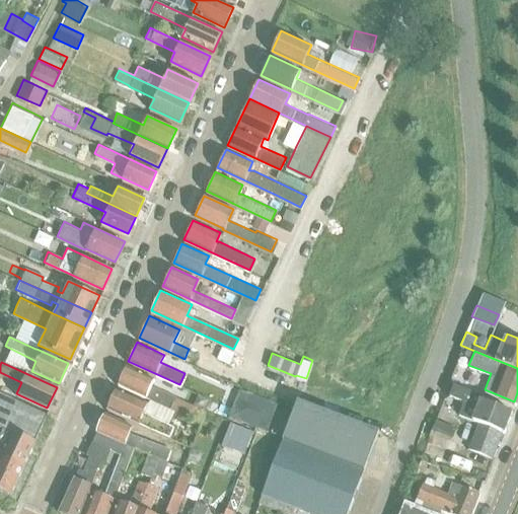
[(118,383),(173,409),(200,421),(204,411),(154,387),(151,392),(148,390),(153,378),(126,365),(118,383)]
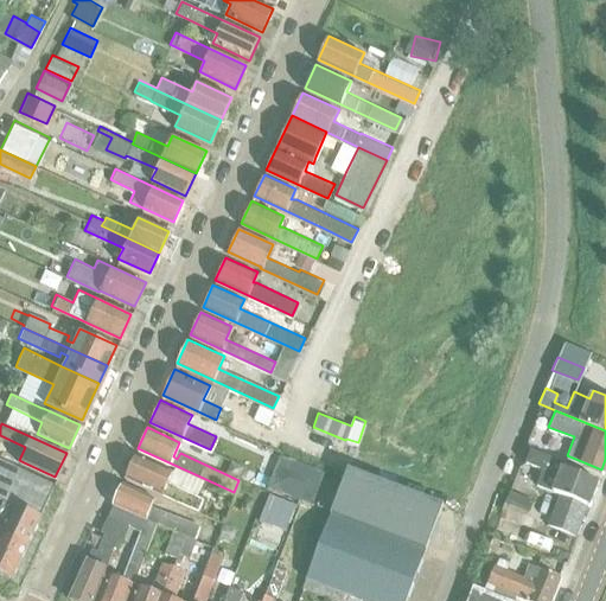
[(241,478),(248,480),(249,478),(266,484),(263,488),(267,490),(255,518),(270,524),(281,497),(279,496),(285,480),(272,475),(280,454),(261,446),(252,466),(246,464),(241,478)]
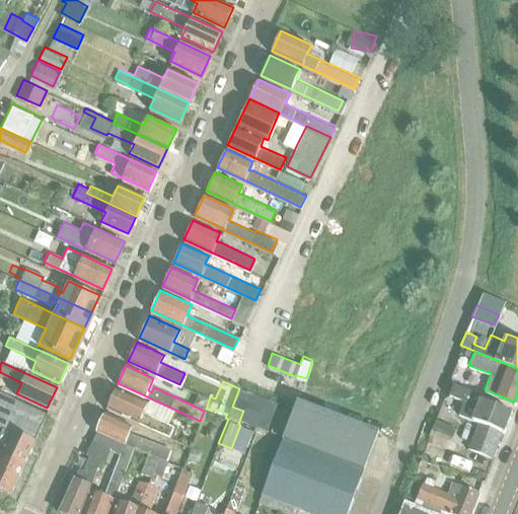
[(483,393),(453,382),(449,393),(463,399),(458,413),(478,421),(468,447),(491,456),(501,429),(503,430),(512,409),(482,396),(483,393)]
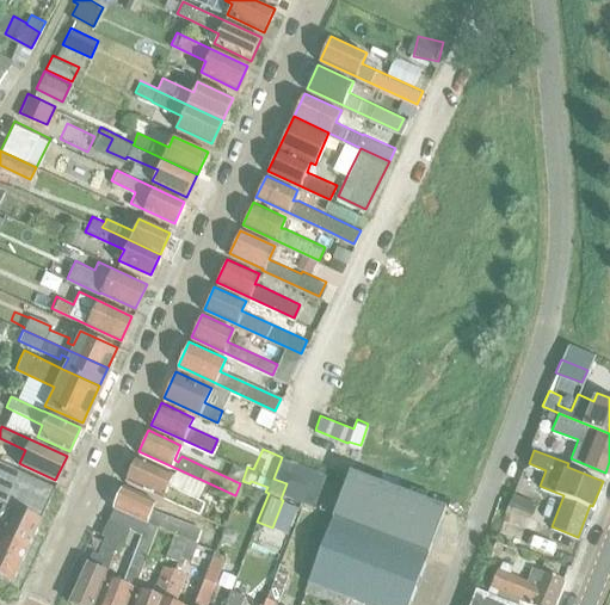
[(125,480),(185,508),(199,514),(204,505),(167,487),(173,473),(136,456),(125,480)]
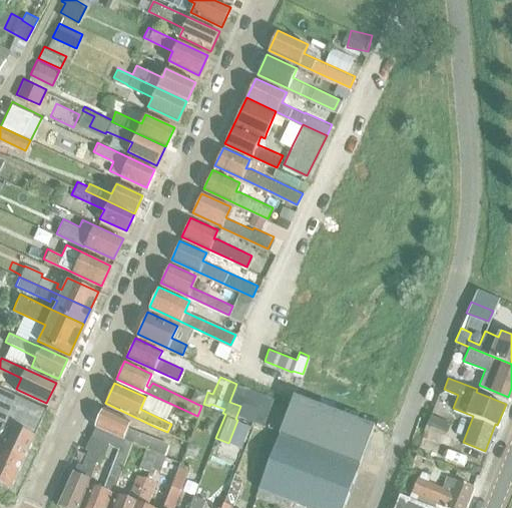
[(0,419),(3,420),(0,427),(0,439),(5,441),(0,451),(0,481),(5,484),(10,482),(45,408),(0,386),(0,419)]
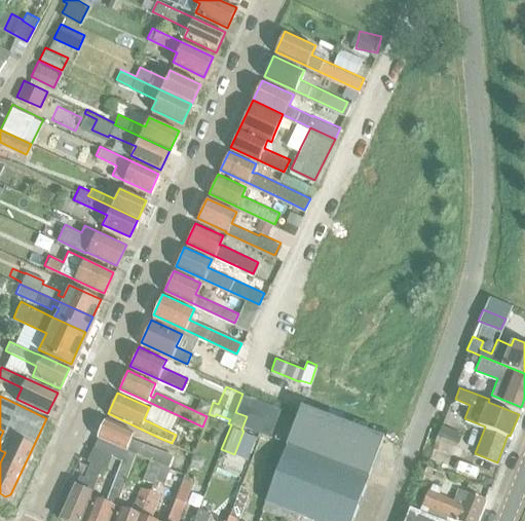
[(301,405),(288,441),(287,445),(368,476),(383,436),(301,405)]
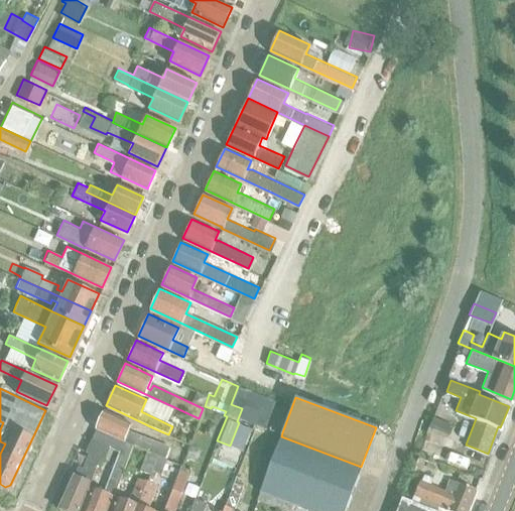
[(282,432),(291,408),(278,403),(269,427),(282,432)]
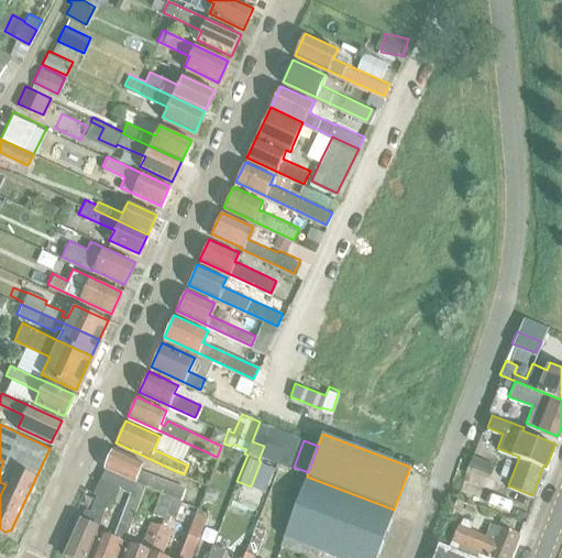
[(112,448),(103,468),(128,478),(144,484),(160,491),(172,495),(179,499),(185,487),(140,468),(142,460),(112,448)]
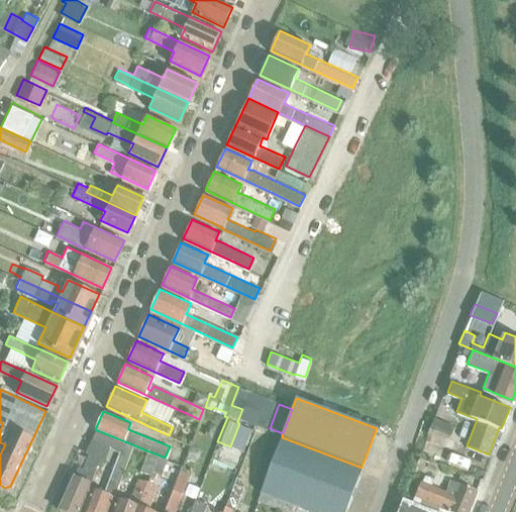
[(105,443),(101,455),(104,457),(109,445),(120,450),(104,492),(93,487),(83,511),(106,511),(123,467),(132,444),(95,429),(92,438),(105,443)]
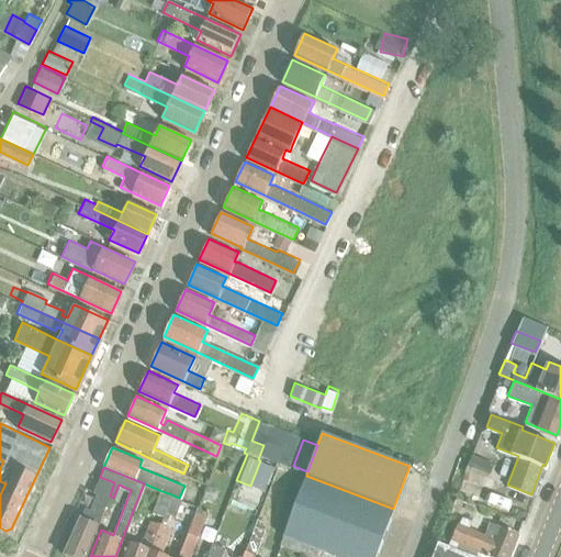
[(83,556),(109,497),(110,496),(114,482),(100,477),(99,476),(92,490),(98,492),(91,509),(85,507),(79,516),(64,554),(71,556),(83,556)]
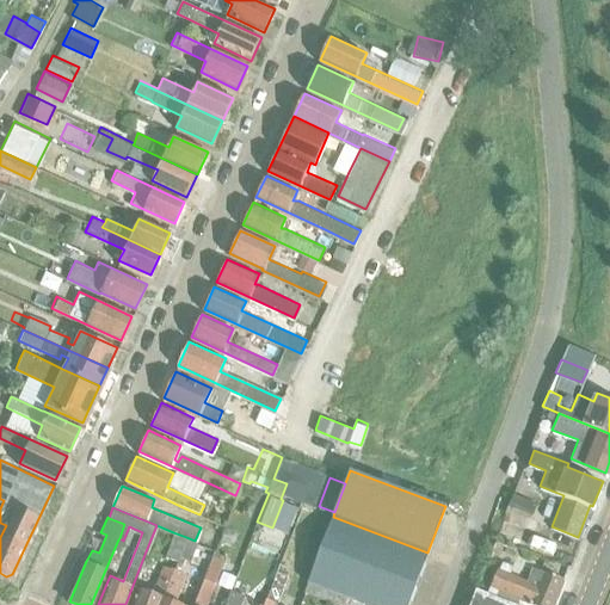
[(373,604),(408,604),(427,553),(333,517),(308,580),(333,590),(356,599),(373,604)]
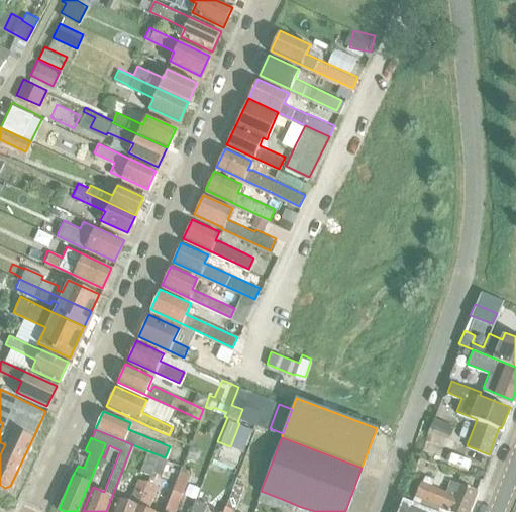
[(146,450),(139,469),(150,474),(152,469),(158,454),(146,450)]
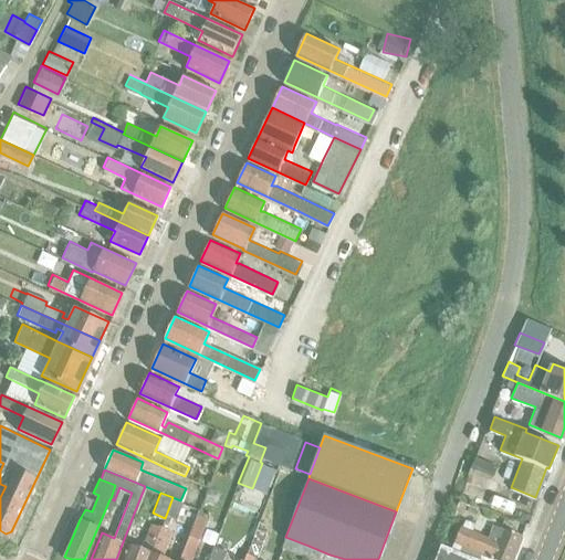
[(173,497),(167,513),(177,517),(182,500),(180,500),(173,497)]
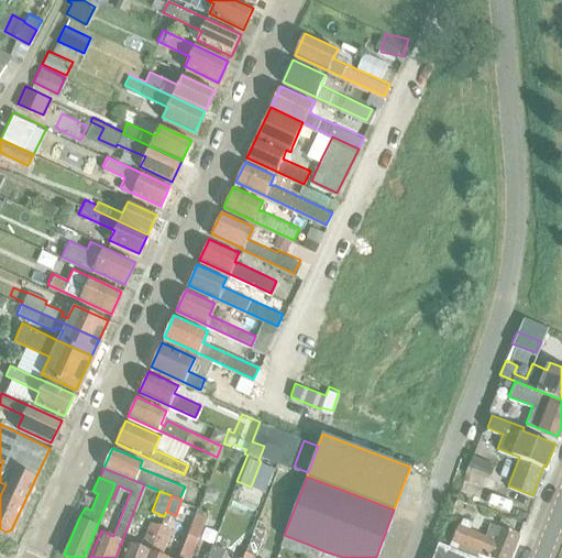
[(196,511),(188,533),(178,557),(189,557),(198,536),(206,514),(196,511)]
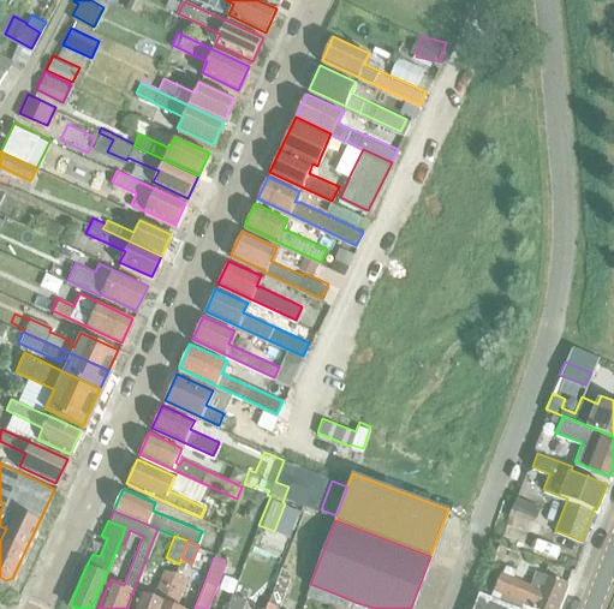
[(282,562),(279,573),(264,608),(278,608),(294,567),(282,562)]
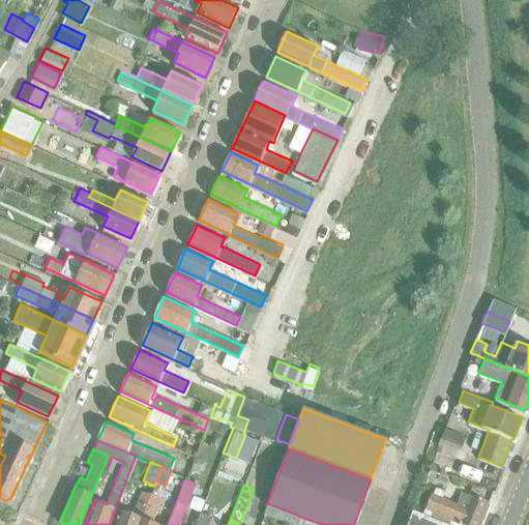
[(113,524),(137,524),(150,493),(141,490),(133,514),(120,508),(113,524)]
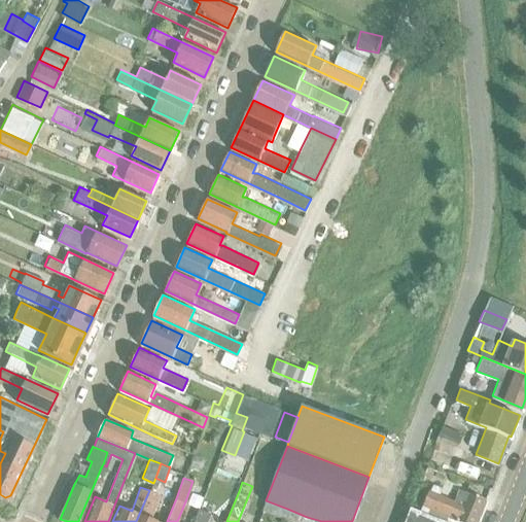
[(421,505),(448,514),(447,518),(458,521),(477,521),(487,498),(458,488),(453,501),(426,491),(421,505)]
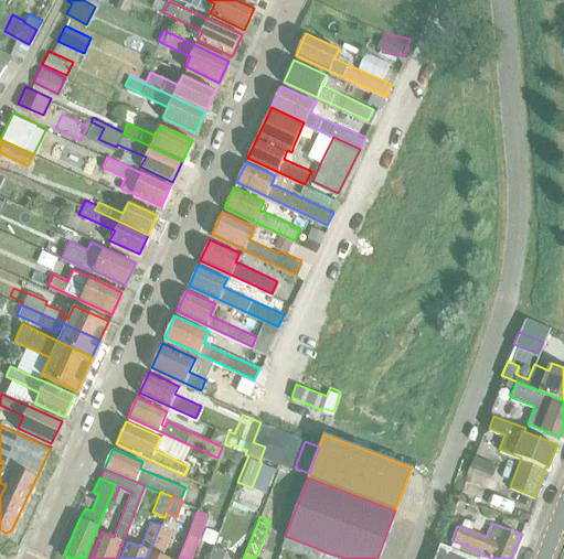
[(160,525),(146,558),(171,558),(161,556),(171,528),(160,524),(160,525)]
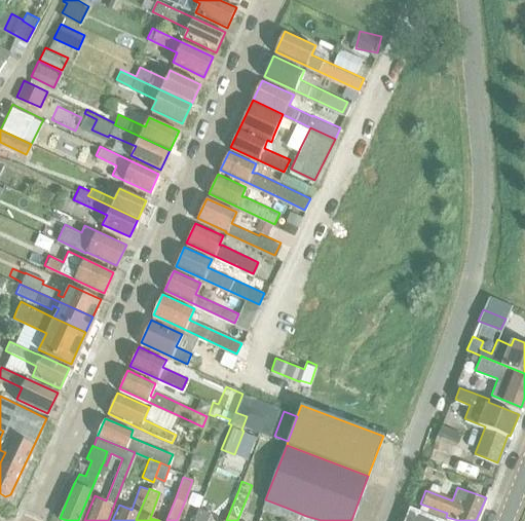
[(265,499),(262,508),(284,516),(287,508),(265,499)]
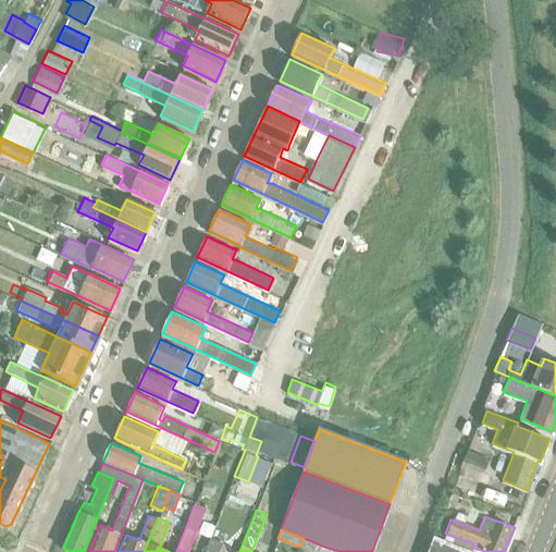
[(205,551),(219,551),(223,541),(211,537),(205,551)]
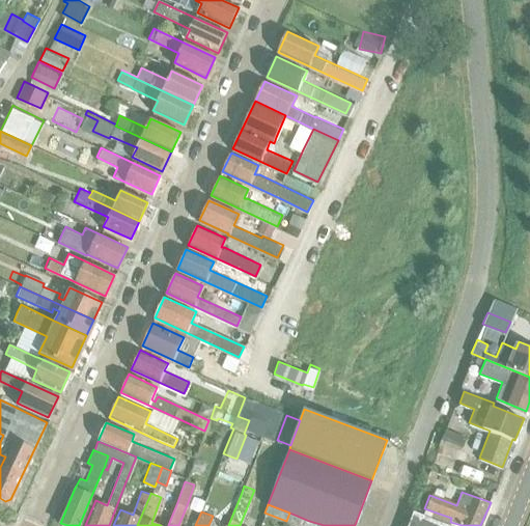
[(413,511),(407,525),(449,525),(450,525),(413,511)]
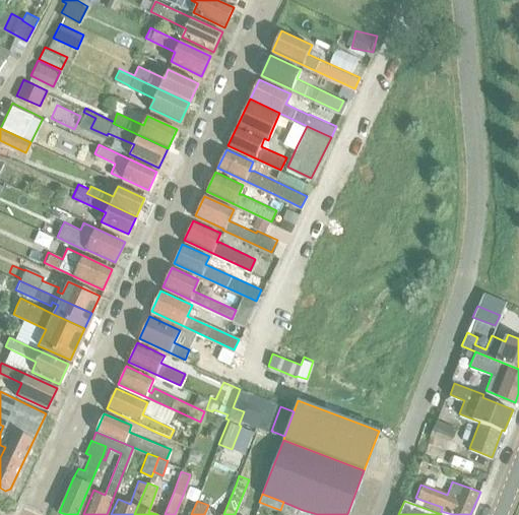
[(293,514),(301,514),(303,510),(283,502),(280,510),(293,514)]
